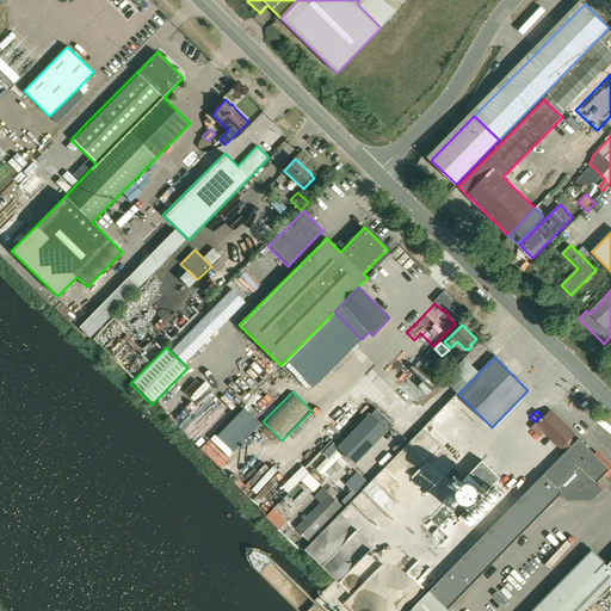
[(550,411),(547,414),(542,419),(539,420),(541,421),(537,424),(536,423),(531,429),(539,437),(544,432),(561,448),(565,451),(574,443),(571,439),(574,434),(560,421),(550,411)]
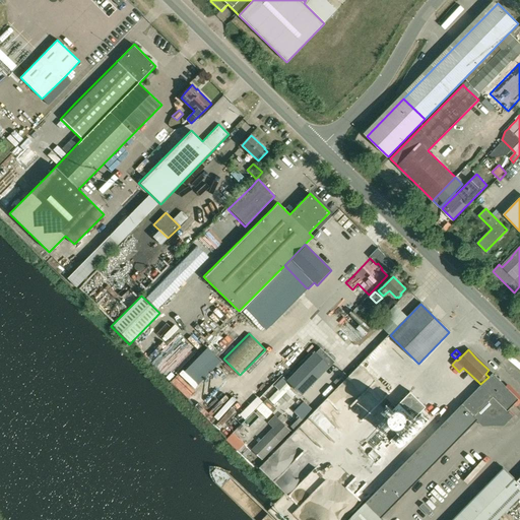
[(316,351),(287,381),(302,395),(331,367),(316,351)]
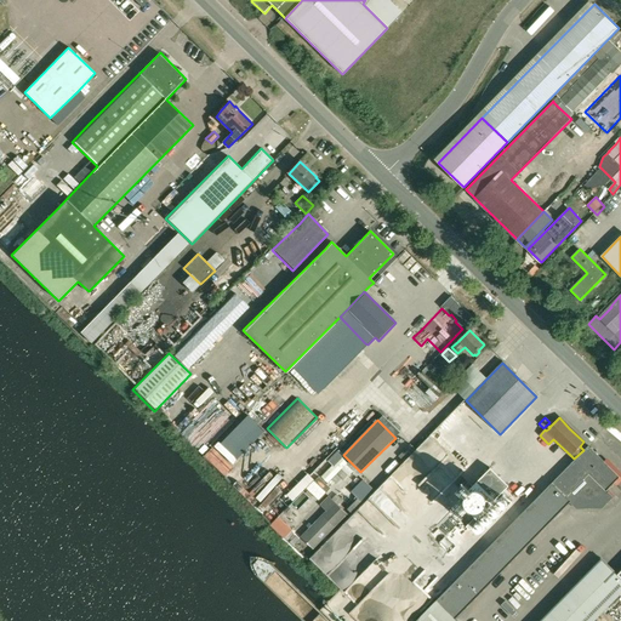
[(388,420),(383,425),(396,437),(400,432),(388,420)]
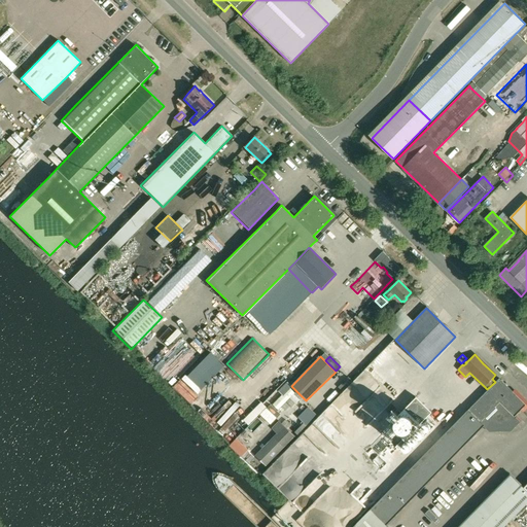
[(504,526),(526,504),(526,491),(524,488),(512,476),(460,526),(387,526),(386,526),(484,426),(489,431),(511,431),(517,424),(513,420),(526,406),(498,379),(478,400),(408,471),(352,526),(504,526)]
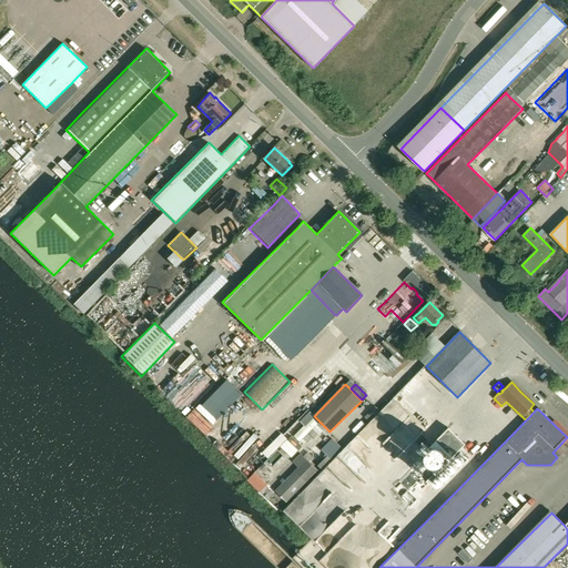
[(308,434),(313,429),(317,424),(312,418),(314,416),(310,412),(300,422),(304,426),(294,436),(300,443),(308,434)]
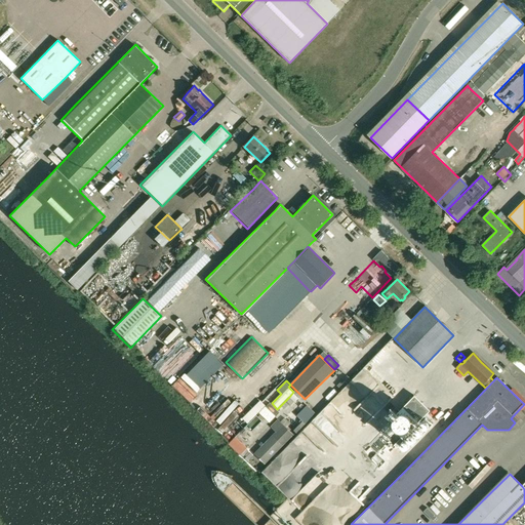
[(295,403),(299,398),(293,393),(289,397),(294,402),(295,403)]
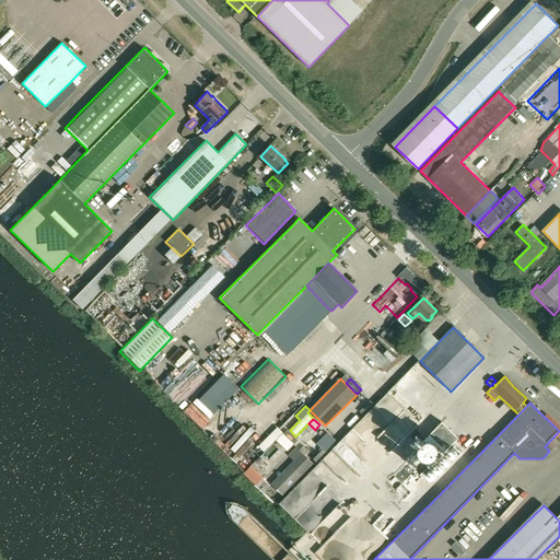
[(415,451),(430,465),(420,476),(423,478),(427,475),(433,481),(462,453),(453,444),(458,439),(442,422),(423,442),(420,439),(419,440),(421,443),(415,451)]
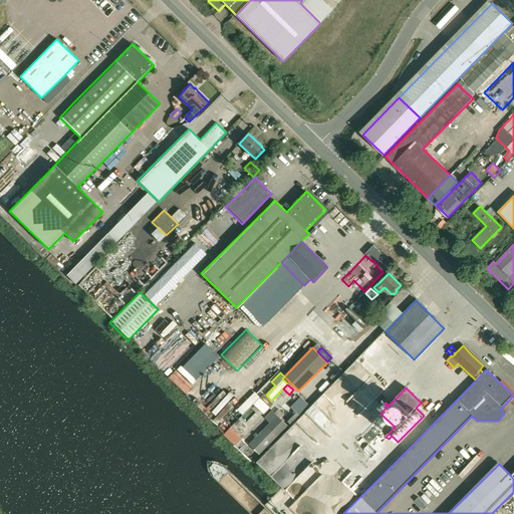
[(283,397),(279,393),(274,398),(278,401),(283,397)]
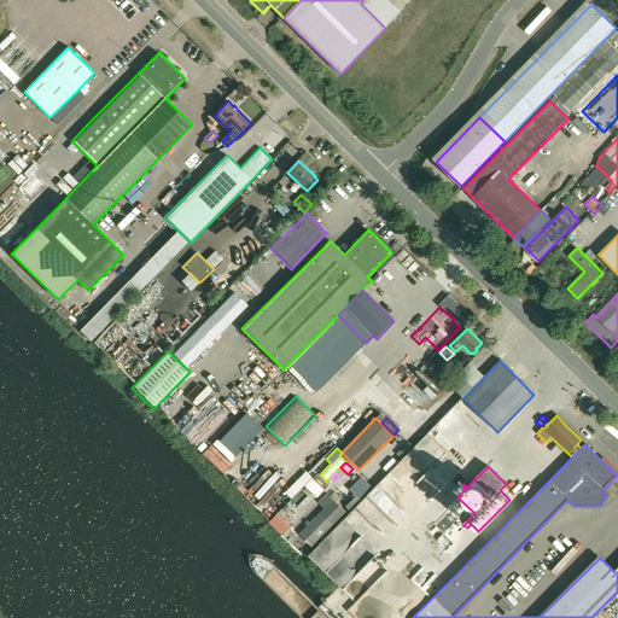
[(313,478),(325,490),(328,485),(316,473),(313,478)]
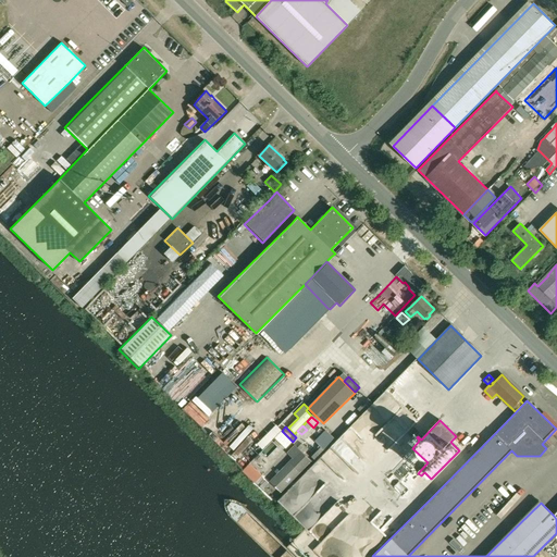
[(287,453),(295,460),(271,483),(281,493),(311,462),(301,453),(294,445),(287,453)]
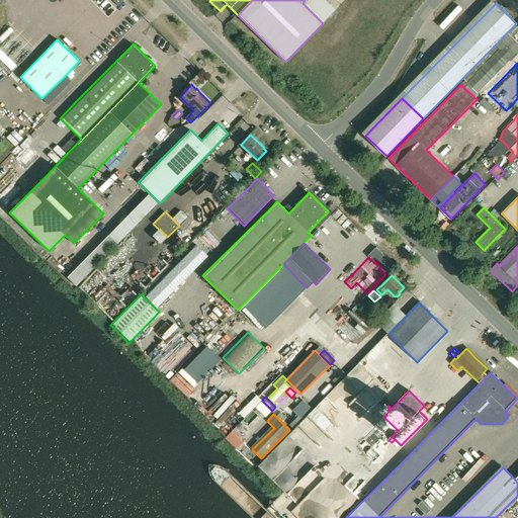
[(298,416),(289,425),(294,429),(303,420),(298,416)]
